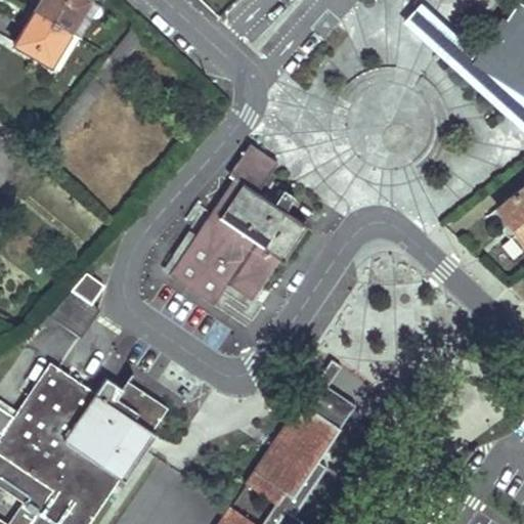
[(41,0),(14,45),(50,67),(90,1),(87,0),(41,0)]
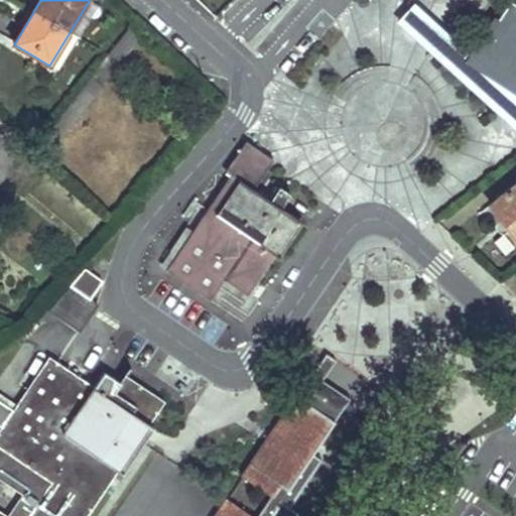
[(515,3),(511,0),(473,59),(515,89),(515,3)]
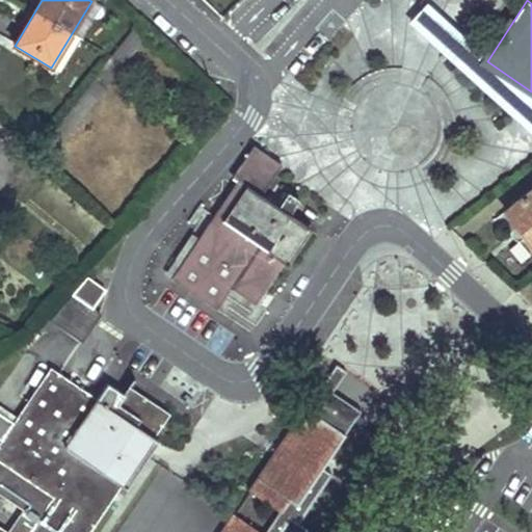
[(61,121),(73,130),(144,36),(132,28),(61,121)]
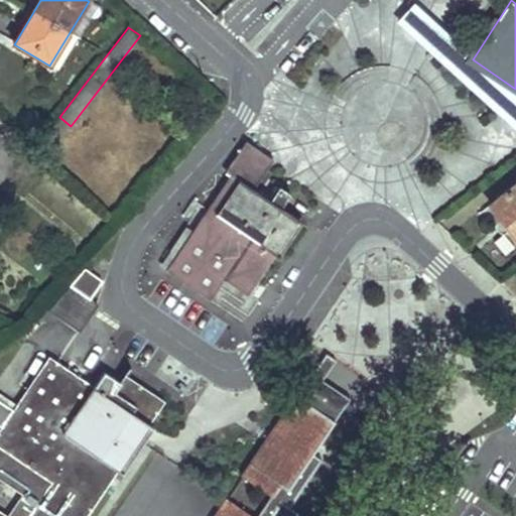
[(227,172),(232,175),(167,272),(211,301),(225,281),(247,296),(299,220),(282,209),(291,195),(279,186),(270,201),(254,189),(273,160),(246,143),(227,172)]
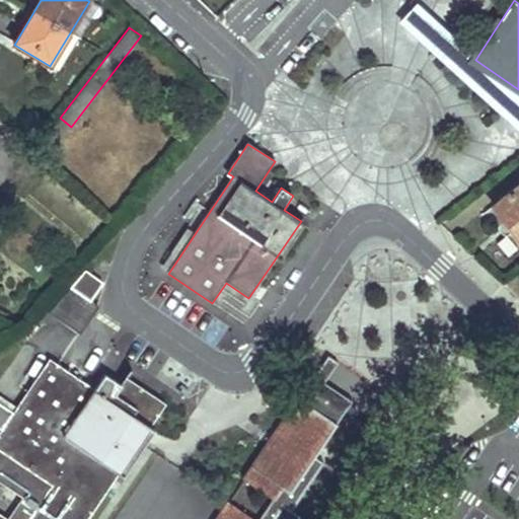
[(518,239),(518,182),(492,205),(518,239)]
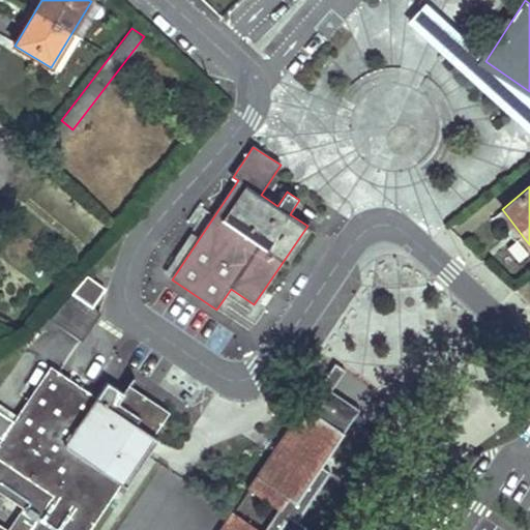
[(106,290),(88,276),(51,318),(84,340),(101,313),(93,307),(106,290)]
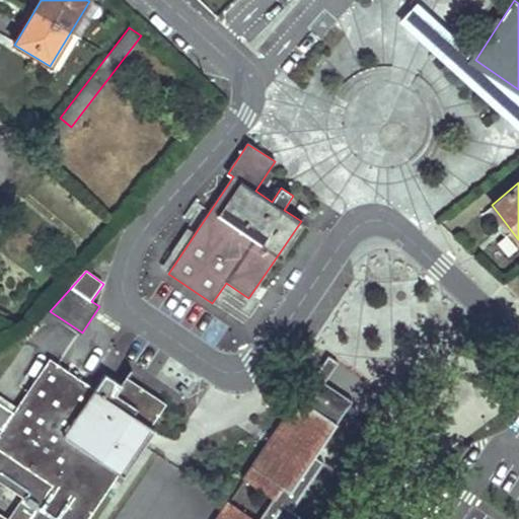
[(303,399),(296,400),(336,427),(352,400),(324,381),(338,363),(327,356),(303,399)]
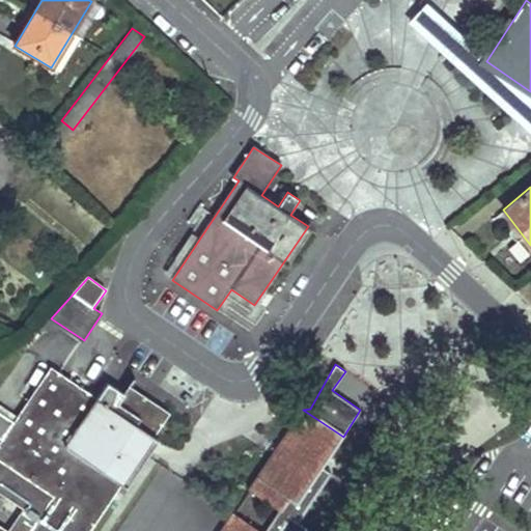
[(0,530),(89,530),(170,413),(129,385),(123,393),(109,384),(99,398),(52,367),(0,443),(0,493),(24,509),(8,530),(0,525),(0,530)]
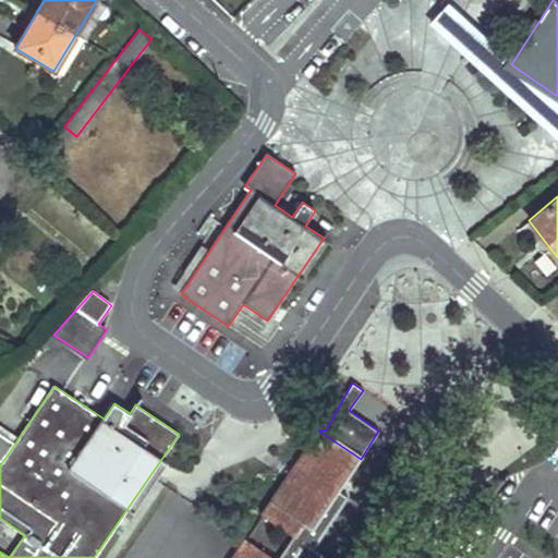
[(318,431),(263,514),(295,537),(304,524),(313,531),(339,492),(361,459),(318,431)]
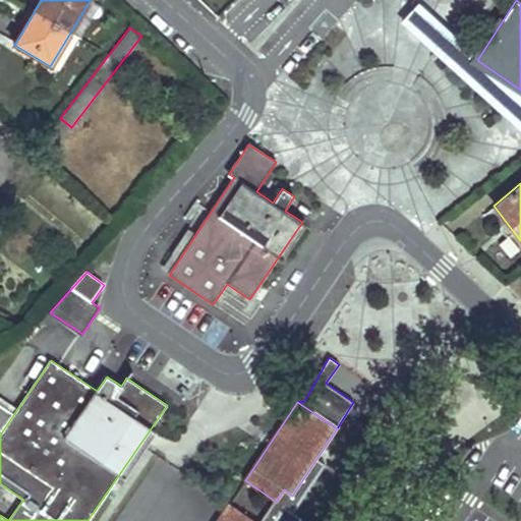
[(262,520),(286,520),(325,466),(316,459),(292,496),(284,489),(276,502),(262,520)]
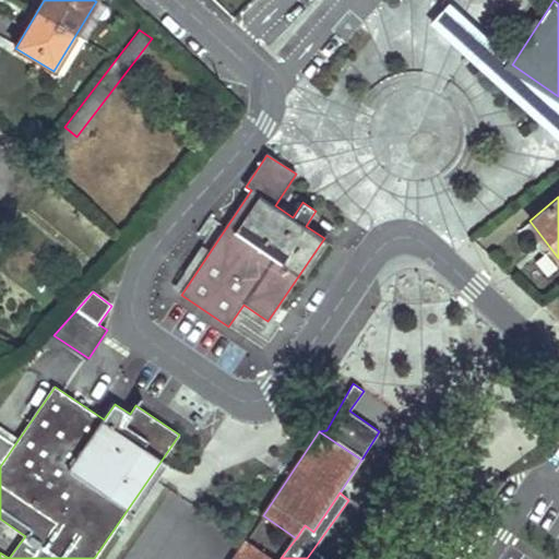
[(268,558),(245,543),(233,558),(268,558)]
